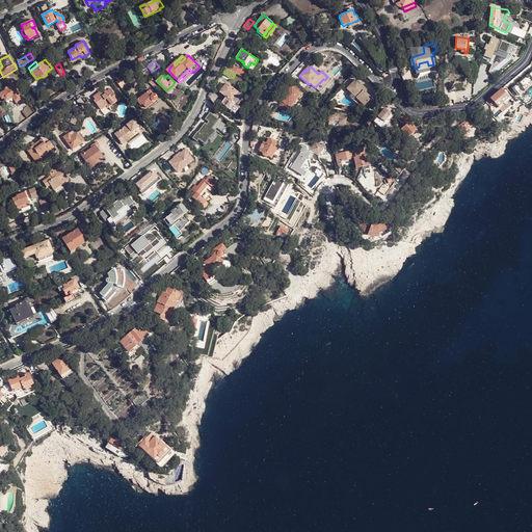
[(364,90),(366,88),(355,79),(346,88),(352,94),(365,106),(372,98),(367,94),(364,90)]
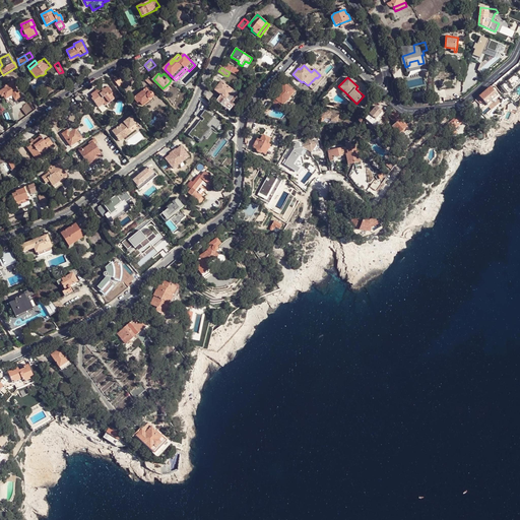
[(153,79),(148,83),(153,87),(157,83),(153,79)]
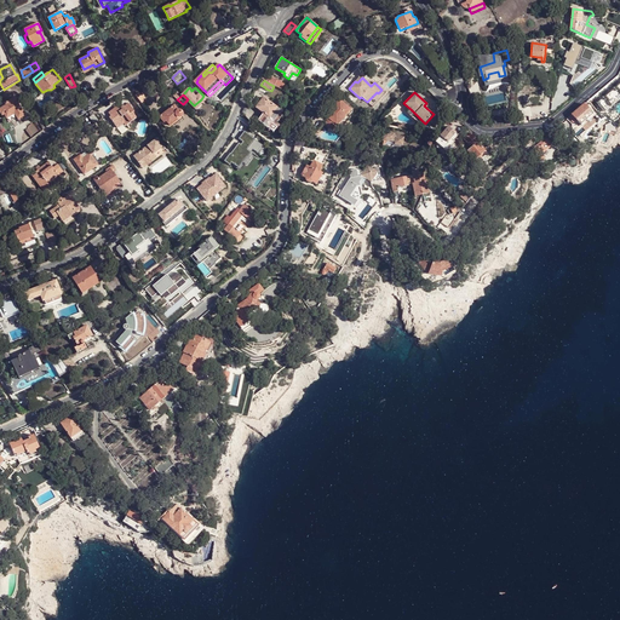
[(201,99),(194,105),(197,109),(207,99),(204,96),(201,99)]
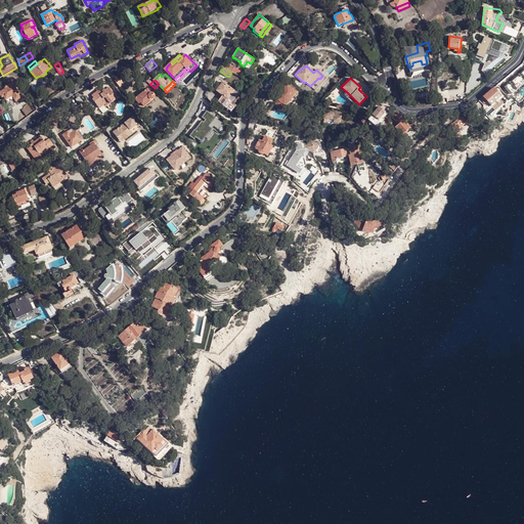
[(230,101),(237,93),(222,82),(216,90),(223,95),(230,101)]
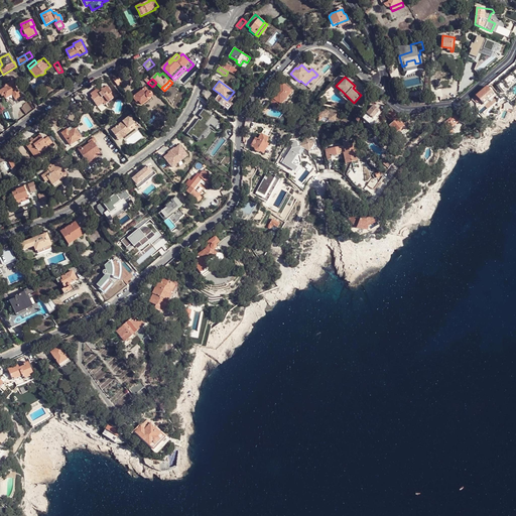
[(6,88),(5,89),(0,91),(0,92),(2,96),(4,95),(6,99),(12,95),(15,99),(21,96),(12,82),(4,86),(6,88)]
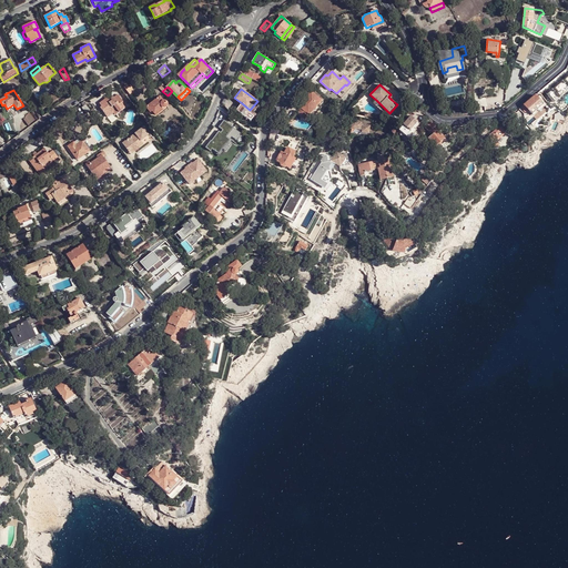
[(318,104),(322,100),(311,91),(297,107),(300,108),(296,111),(305,119),(308,115),(312,111),(318,104)]
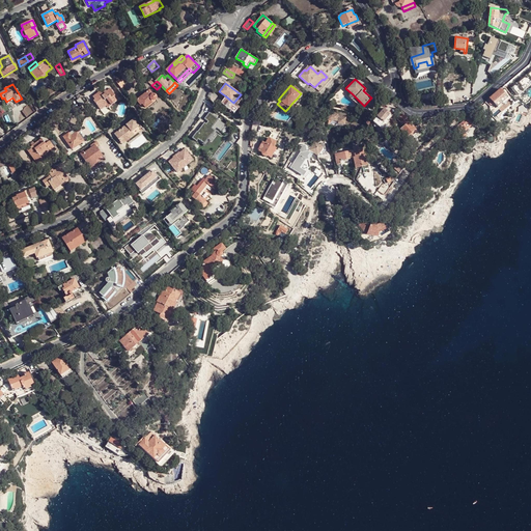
[(102,95),(100,94),(99,92),(93,96),(95,100),(93,101),(99,107),(106,101),(108,103),(110,107),(116,101),(113,96),(115,94),(116,93),(111,88),(107,91),(106,89),(104,91),(105,92),(102,95)]
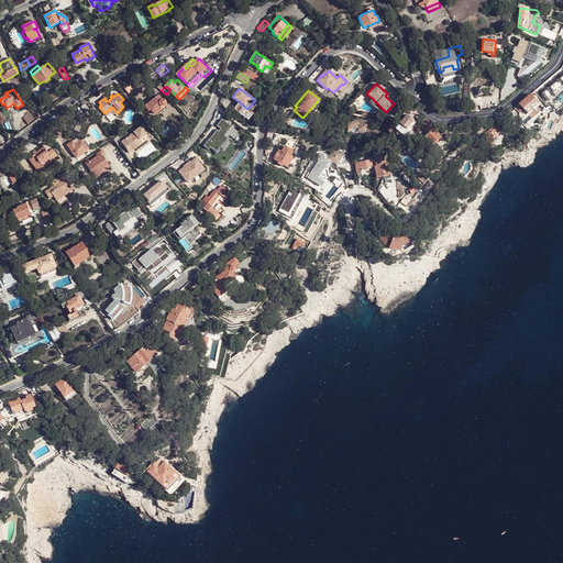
[(531,95),(519,105),(527,114),(539,103),(531,95)]
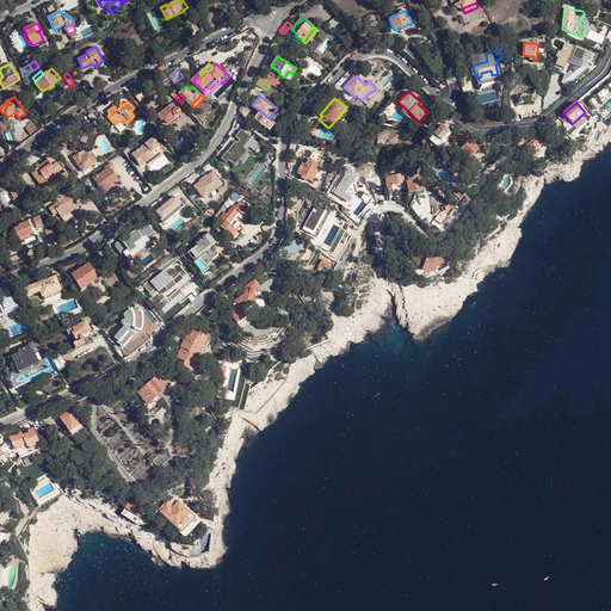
[(168,124),(180,113),(180,112),(180,111),(180,110),(179,109),(178,109),(176,107),(173,104),(158,116),(164,123),(166,121),(168,124)]
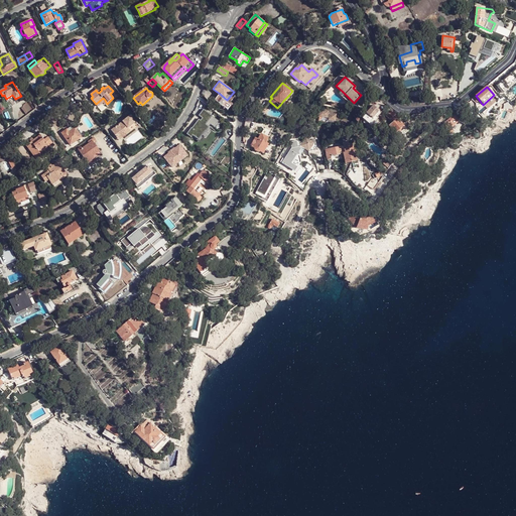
[(354,103),(342,91),(339,94),(352,106),(354,103)]
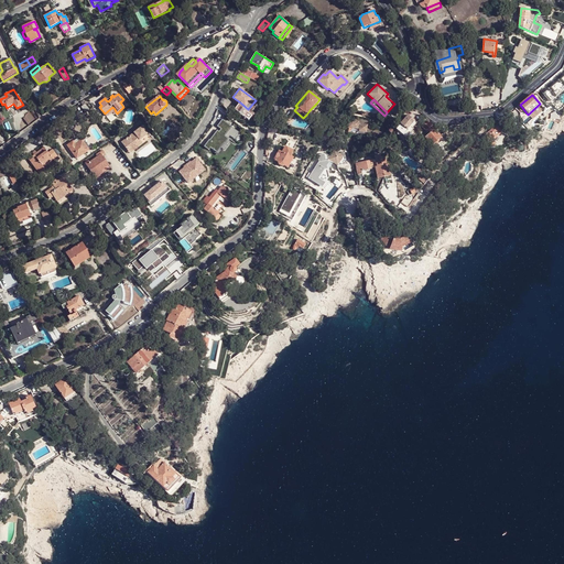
[(257,100),(256,100),(248,109),(249,110),(250,110),(251,111),(259,102),(257,100)]
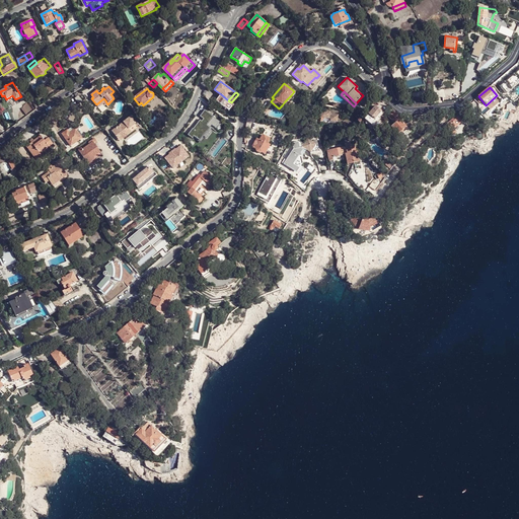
[(229,101),(228,100),(221,94),(216,100),(228,110),(231,106),(227,103),(229,101)]
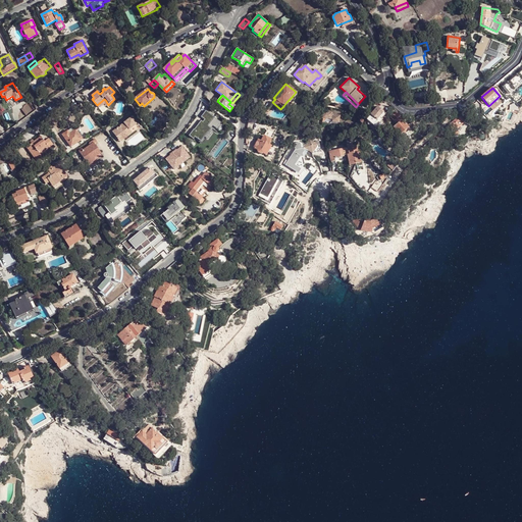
[(501,95),(500,96),(488,106),(489,107),(494,102),(496,102),(502,96),(501,95)]
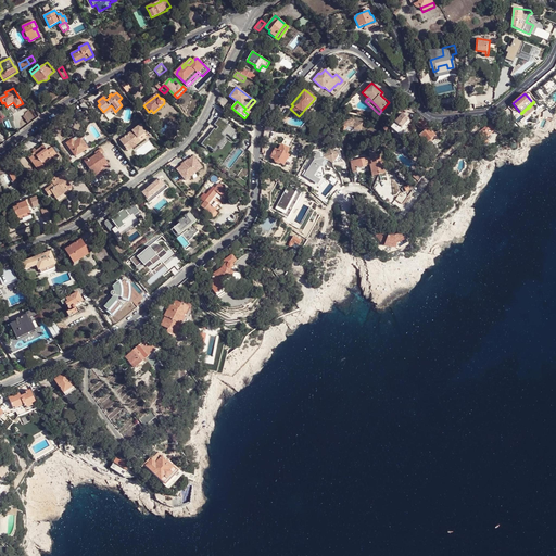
[(313,103),(312,102),(305,109),(306,111),(308,112),(315,104),(313,103)]
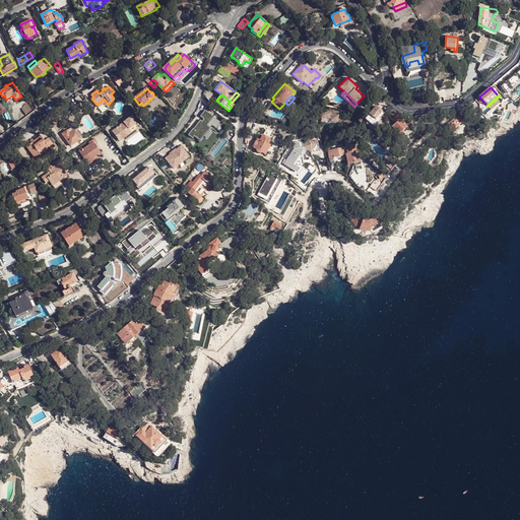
[(155,99),(153,96),(143,106),(141,107),(141,108),(142,108),(155,99)]
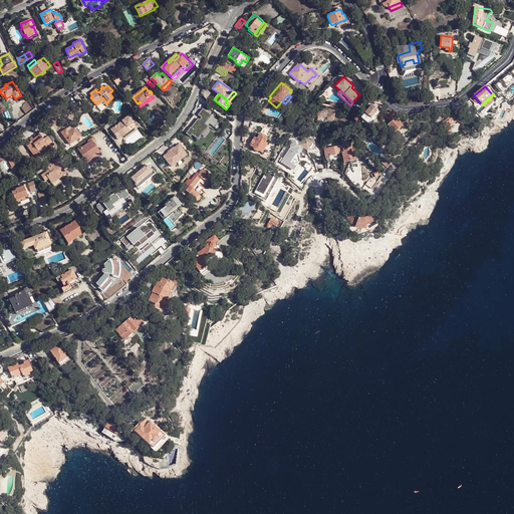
[(361,96),(357,100),(362,104),(366,100),(361,96)]
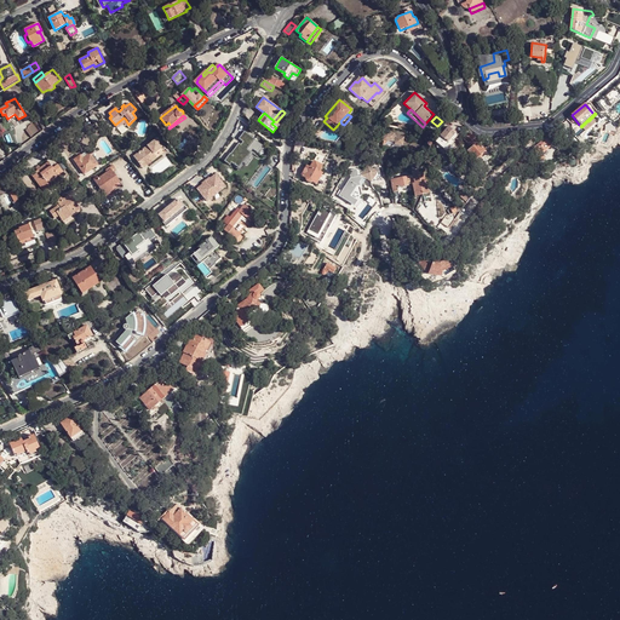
[(449,126),(446,132),(440,138),(436,142),(438,143),(443,148),(445,149),(449,143),(452,145),(455,141),(454,139),(459,135),(449,126)]
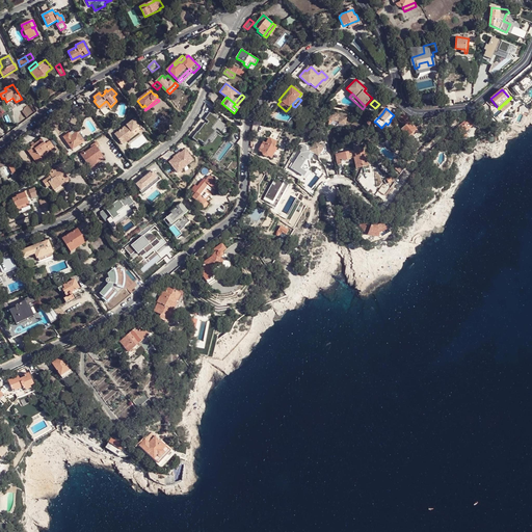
[(378,109),(373,114),(377,118),(382,113),(378,109)]
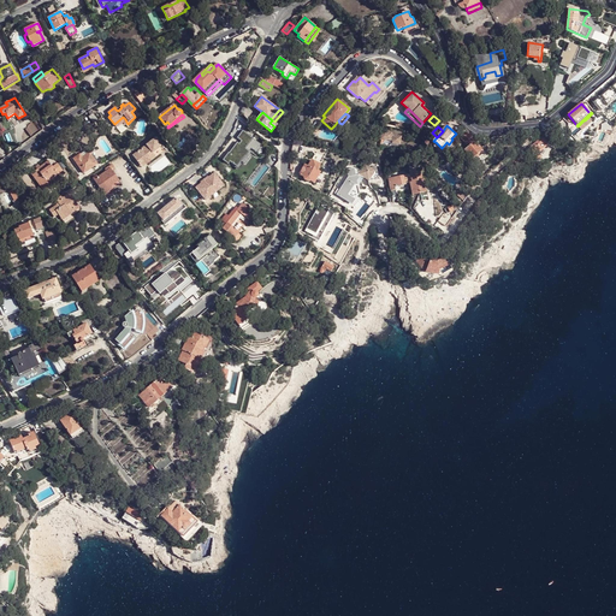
[(555,126),(544,135),(546,137),(557,128),(555,126)]
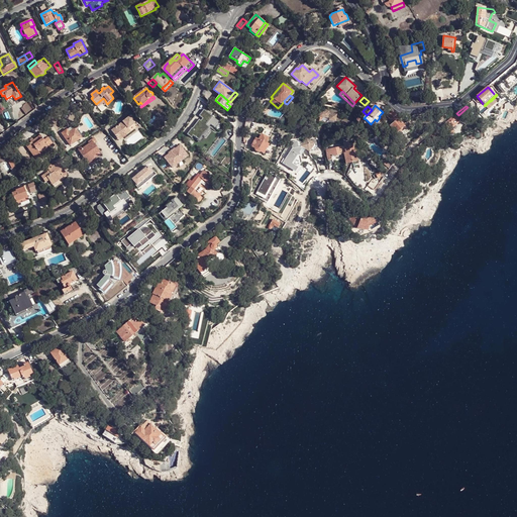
[(336,123),(337,114),(319,110),(317,120),(336,123)]
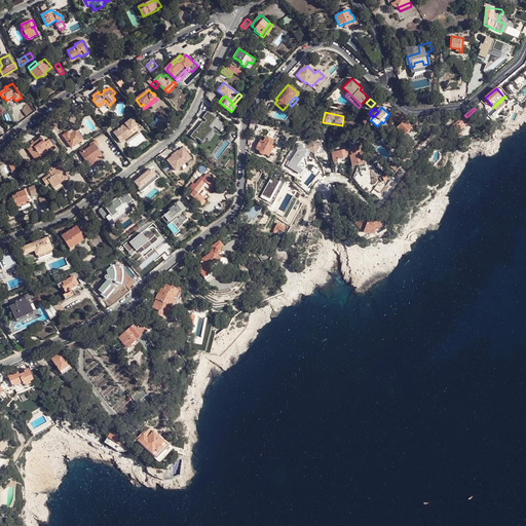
[(218,130),(223,124),(209,113),(191,137),(203,146),(213,134),(212,132),(215,127),(218,130)]
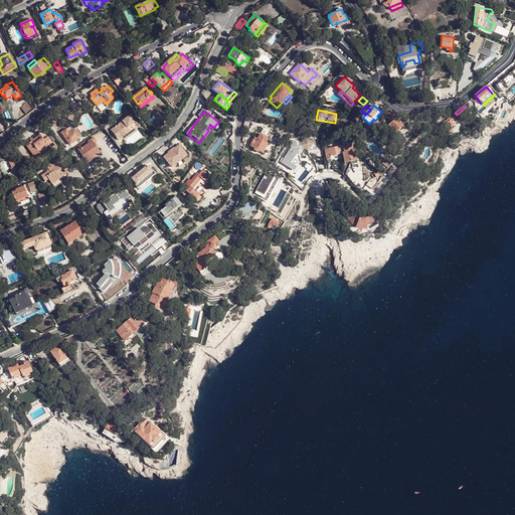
[(391,111),(387,115),(393,121),(391,123),(389,124),(395,132),(396,131),(403,126),(403,125),(400,121),(397,118),(398,117),(396,114),(394,115),(391,111)]
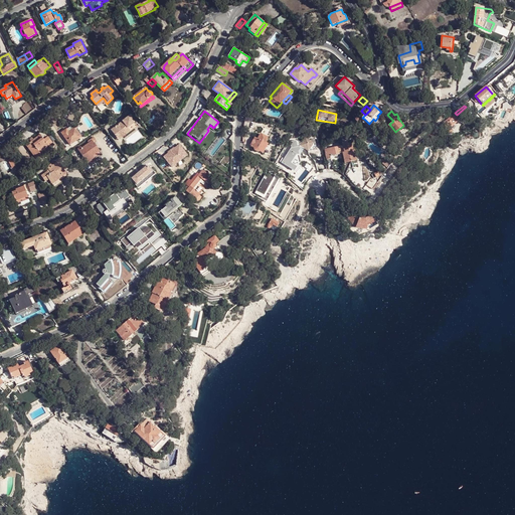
[(453,115),(445,122),(446,123),(446,124),(450,129),(451,128),(450,127),(458,120),(453,115)]
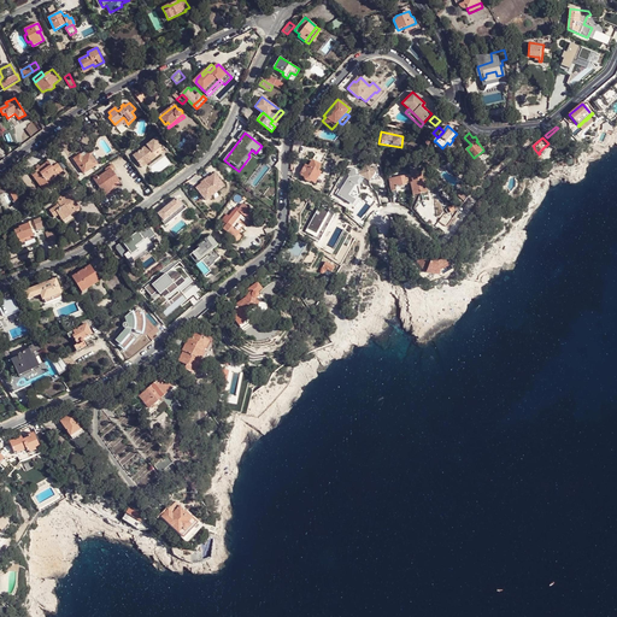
[(139,163),(153,153),(160,147),(156,140),(134,156),(139,163)]
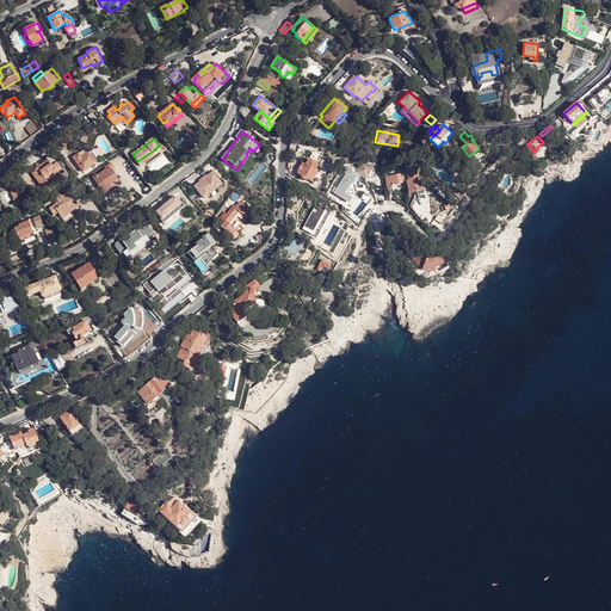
[(81,156),(79,153),(73,158),(82,172),(97,162),(88,152),(81,156)]
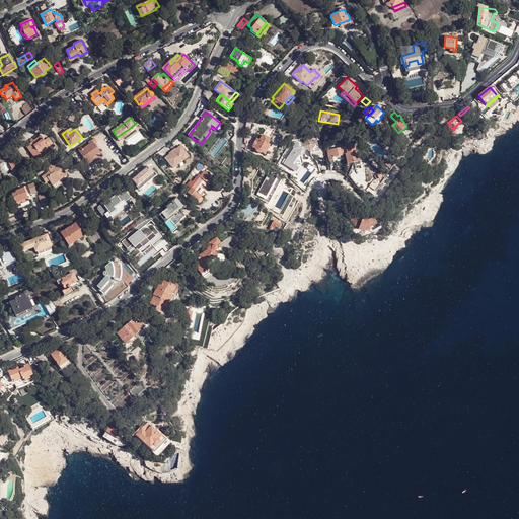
[(132,133),(129,129),(117,137),(120,141),(132,133)]
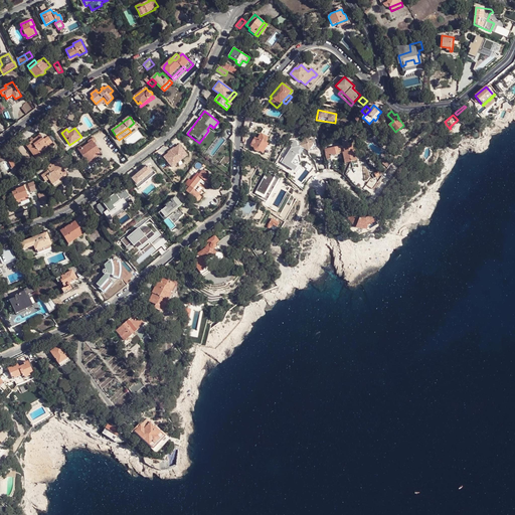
[(254,137),(249,146),(253,148),(254,151),(258,153),(260,152),(266,142),(268,138),(261,134),(258,139),(254,137)]
